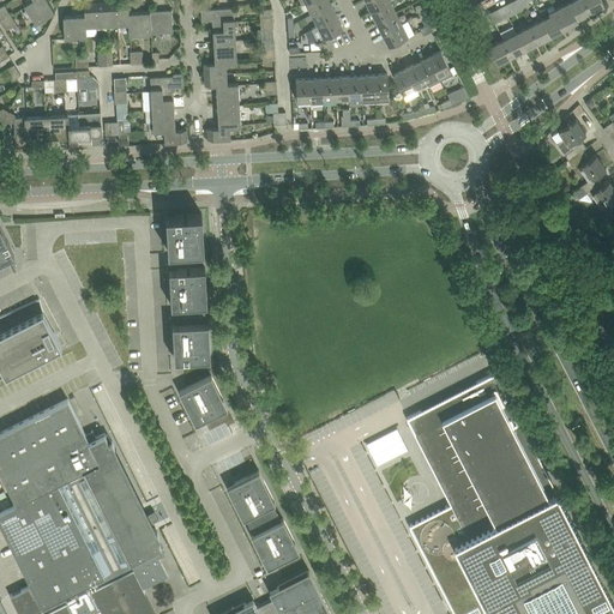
[(48,0),(32,0),(25,5),(36,23),(55,11),(48,0)]
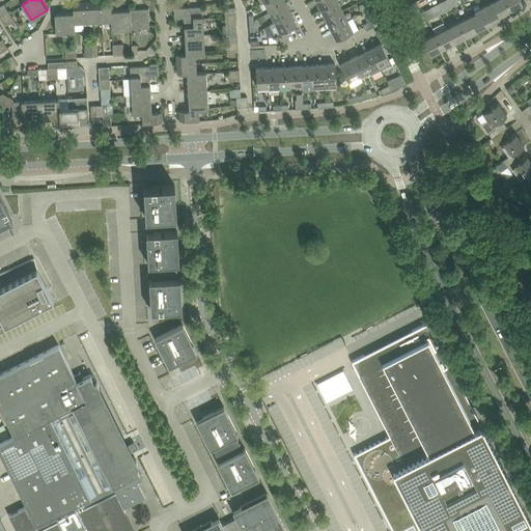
[(267,0),(264,1),(270,11),(286,3),(284,0),(267,0)]
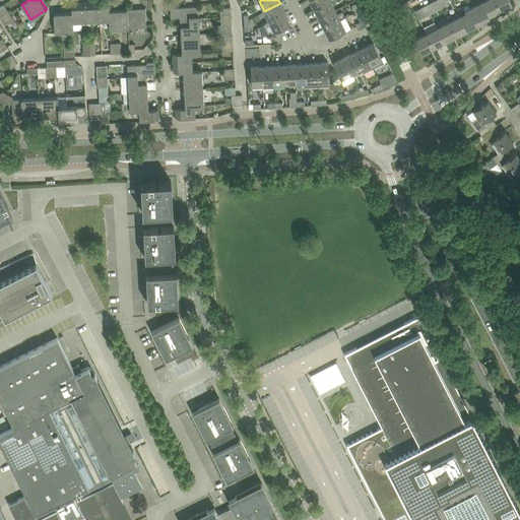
[(309,0),(314,8),(329,0),(309,0)]
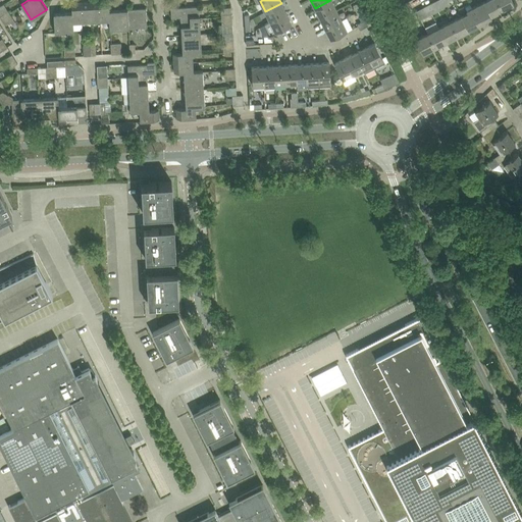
[(330,0),(315,8),(320,18),(336,9),(331,0),(330,0)]
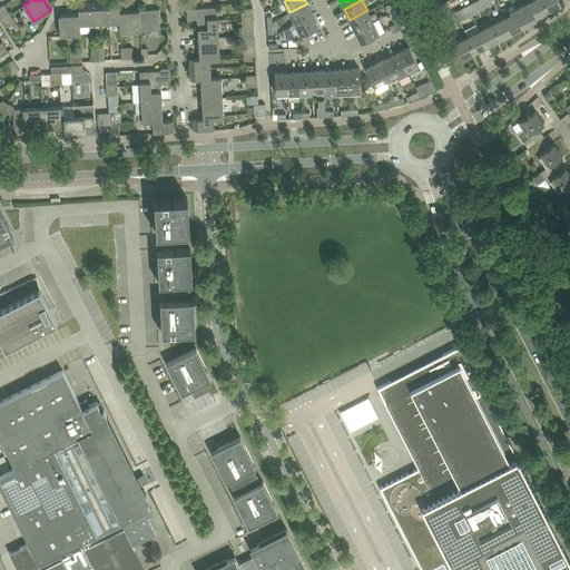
[(432,8),(434,15),(449,7),(446,0),(432,8)]
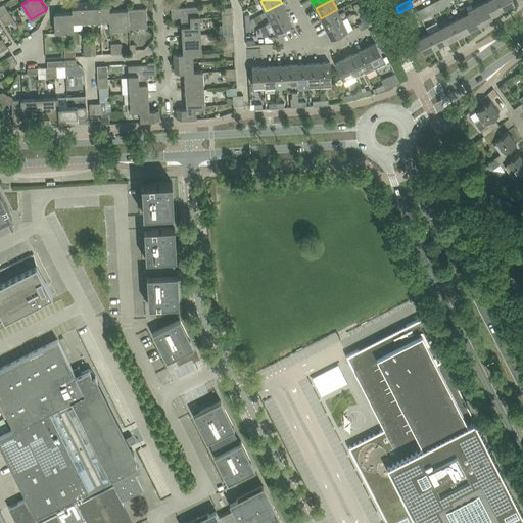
[(497,0),(487,0),(484,1),(491,15),(504,9),(497,0)]
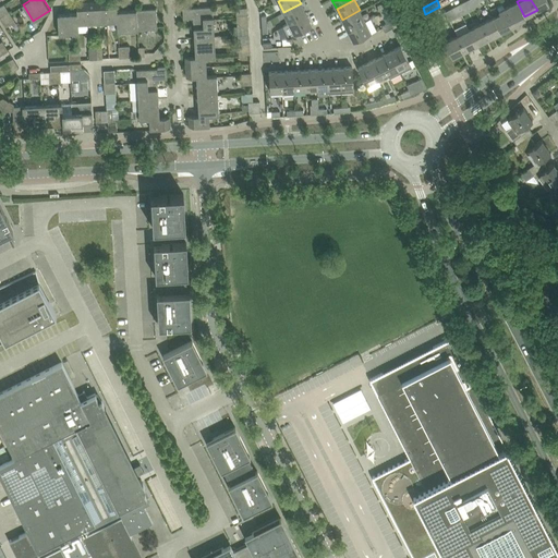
[(547,0),(531,0),(537,10),(549,4),(547,0)]
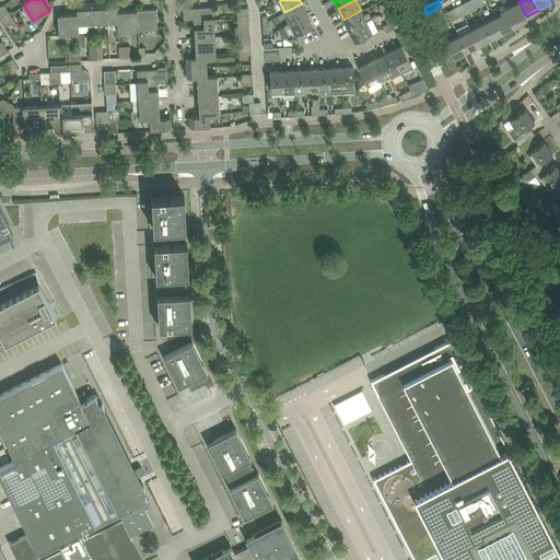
[(117,1),(107,2),(108,22),(118,22),(117,1)]
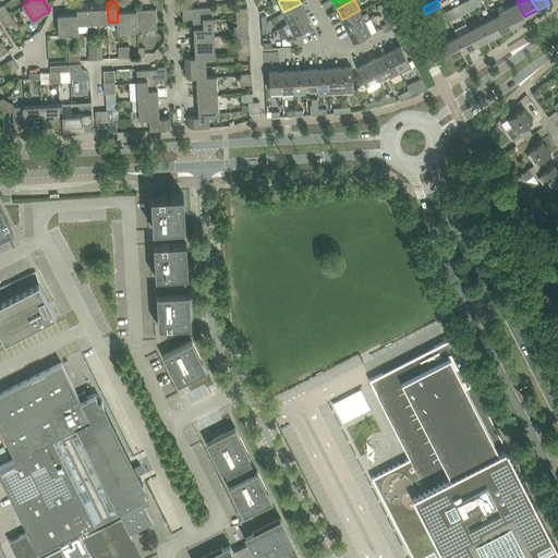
[(117,1),(118,22),(118,31),(137,29),(136,10),(118,11),(117,1)]
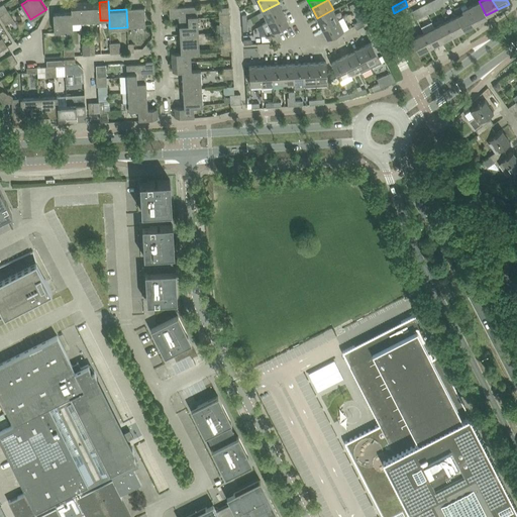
[(479,1),(468,7),(476,23),(481,20),(480,18),(486,15),(479,1)]
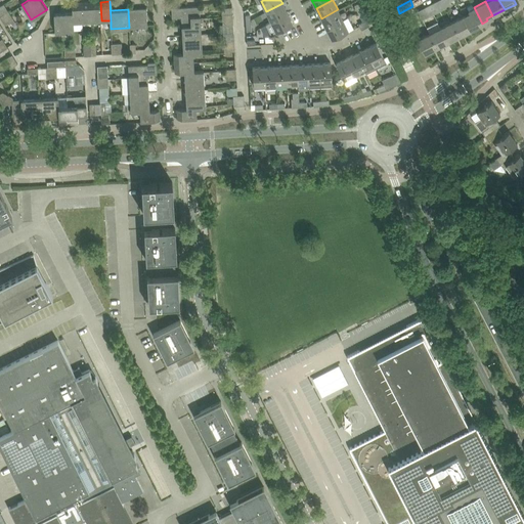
[(74,3),(73,3),(73,12),(74,12),(75,22),(83,22),(82,2),(74,3)]
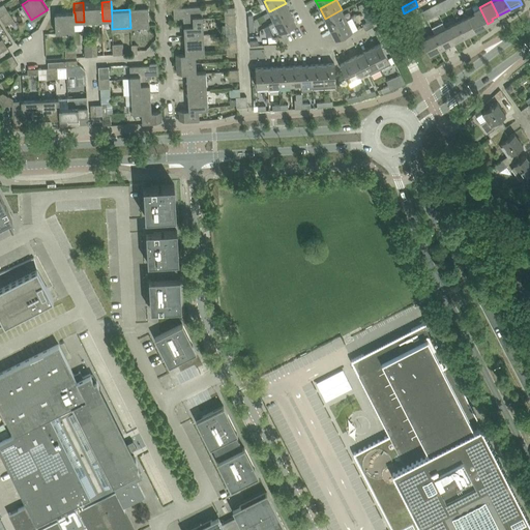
[(92,2),(83,2),(84,22),(93,22),(92,2)]
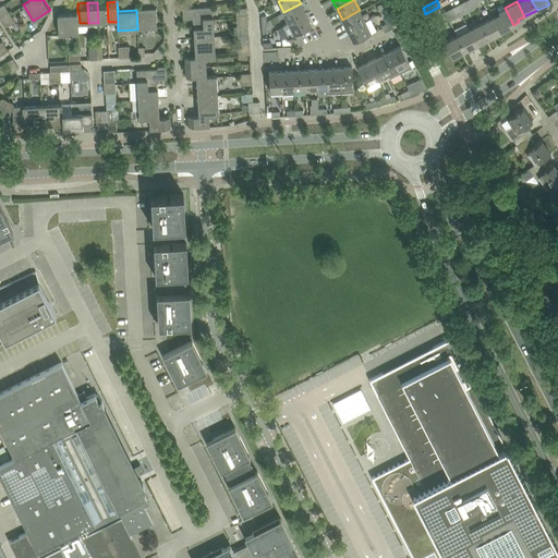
[(107,2),(97,2),(98,23),(108,22),(107,2)]
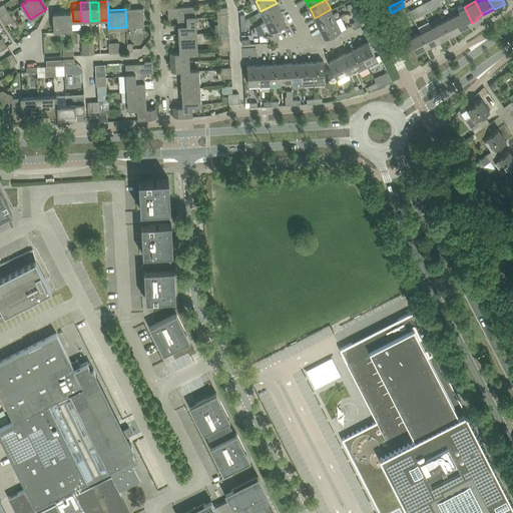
[(425,2),(420,4),(425,13),(430,11),(425,2)]
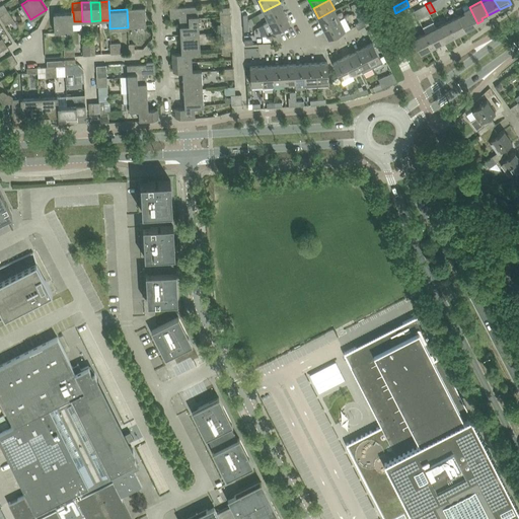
[(264,11),(269,21),(285,13),(280,3),(264,11)]
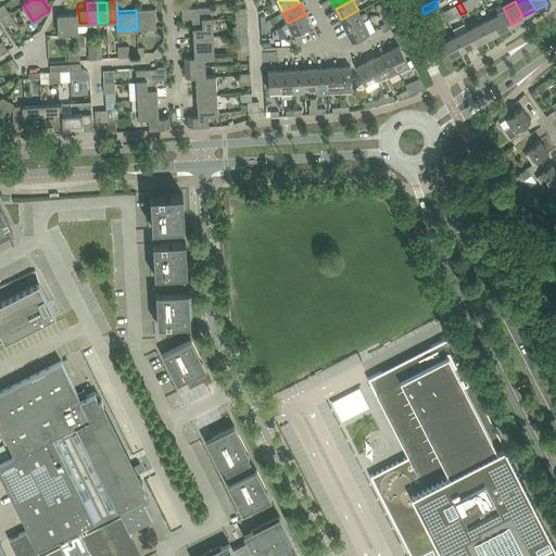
[(460,14),(455,4),(451,7),(456,16),(460,14)]
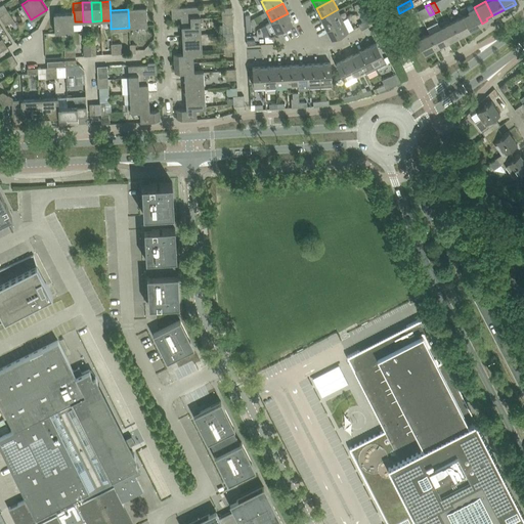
[(181,17),(182,22),(201,20),(200,6),(172,8),(172,17),(181,17)]
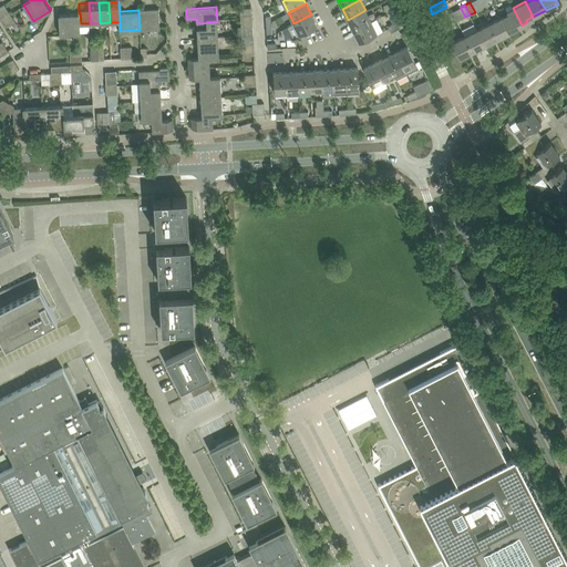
[(446,7),(432,14),(435,20),(450,12),(446,7)]
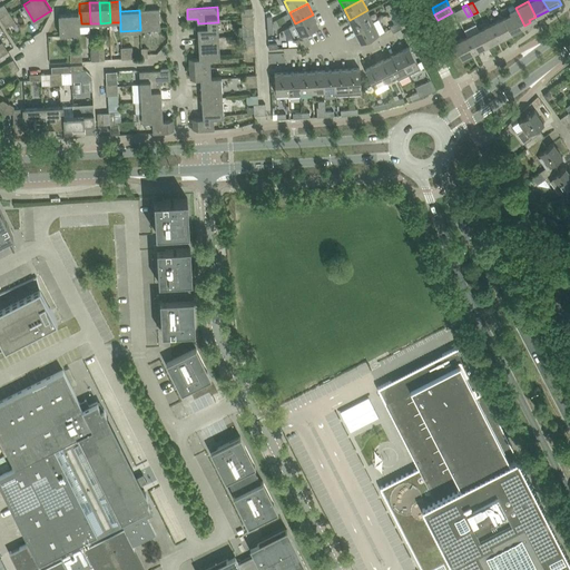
[(511,13),(504,17),(512,32),(524,26),(516,8),(510,11),(511,13)]
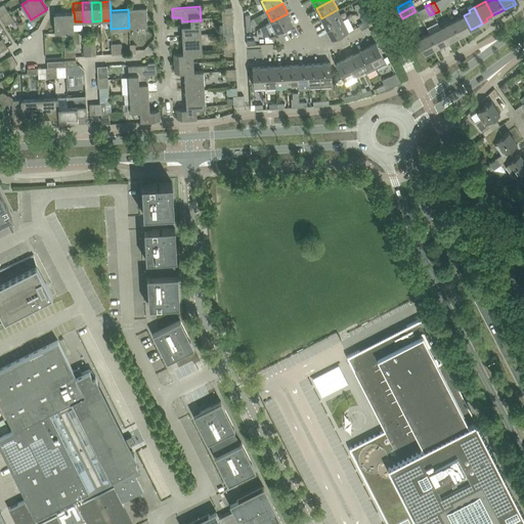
[(147,8),(128,9),(129,28),(148,28),(147,8)]
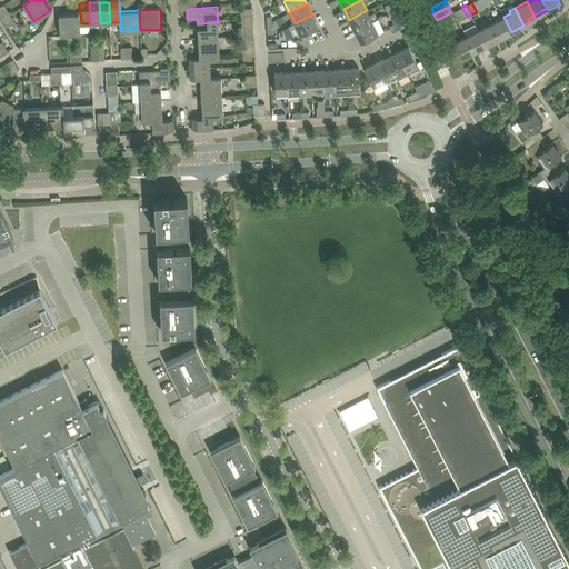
[(349,20),(355,30),(372,21),(367,10),(349,20)]
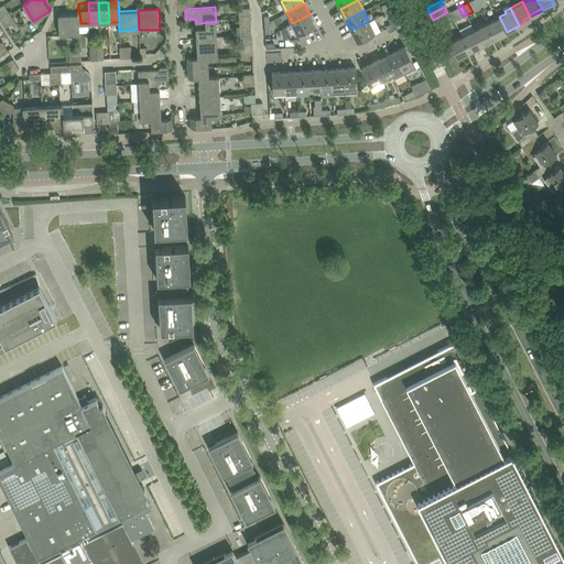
[(390,11),(386,13),(389,21),(390,23),(386,25),(389,32),(398,28),(390,11)]
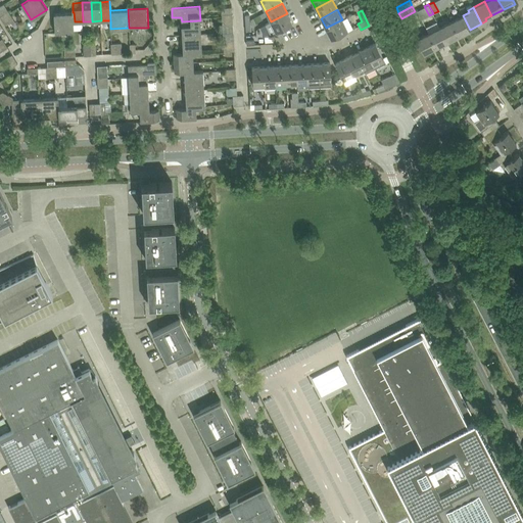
[(0,16),(5,26),(14,20),(9,11),(0,16)]
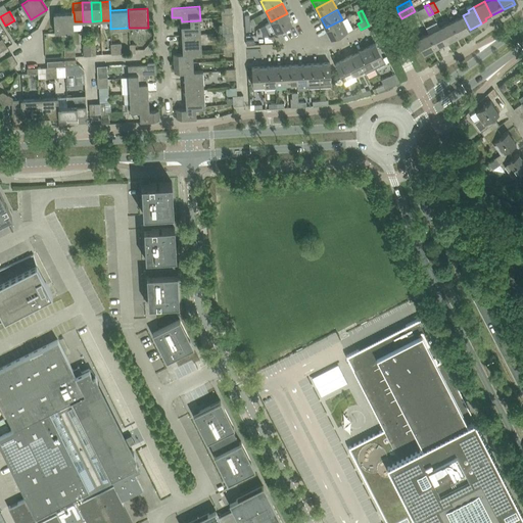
[(70,12),(54,13),(55,33),(65,32),(75,32),(75,21),(74,12),(73,12),(70,12)]
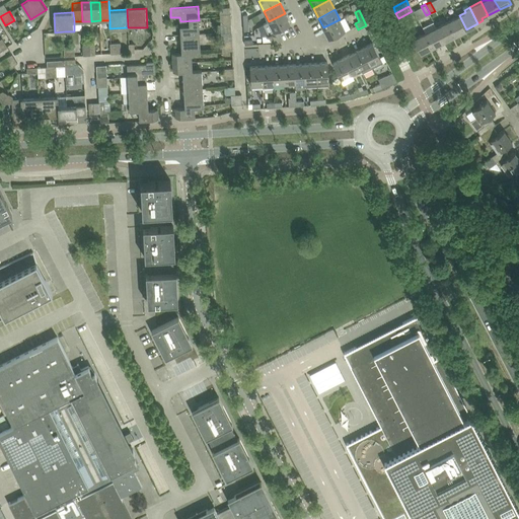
[(269,21),(264,24),(269,34),(270,33),(274,31),(290,23),(285,13),(269,21)]
